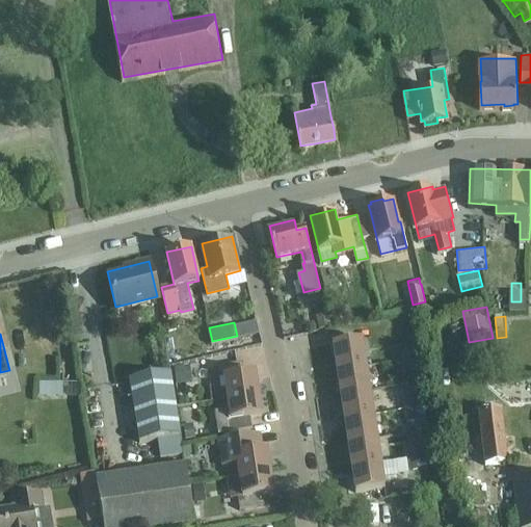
[(332,340),(336,365),(366,361),(362,335),(332,340)]
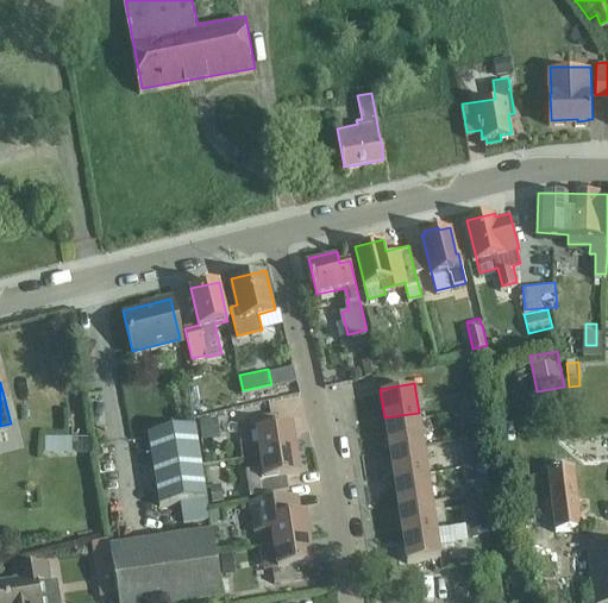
[(459,393),(462,406),(474,404),(471,391),(459,393)]
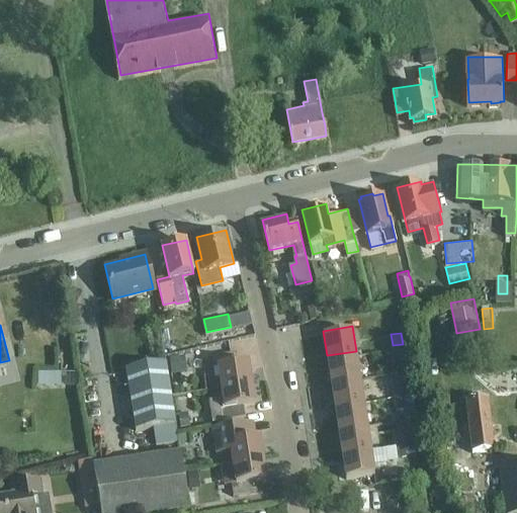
[(403,344),(393,345),(395,359),(405,358),(403,344)]
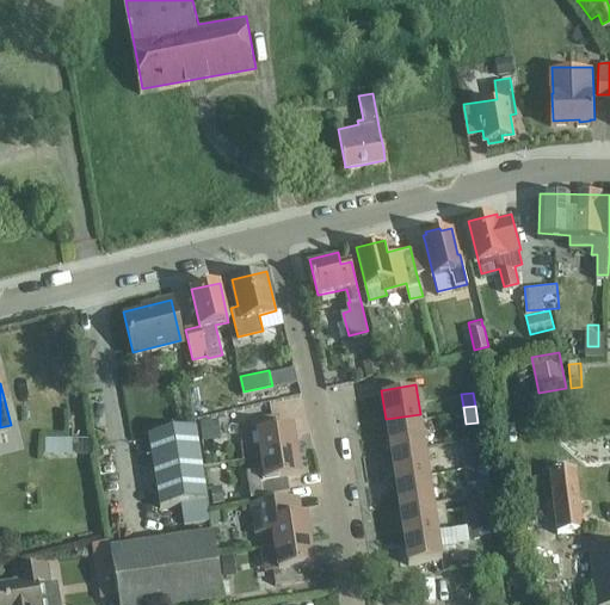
[(257,430),(262,454),(297,449),(293,424),(281,426),(278,412),(250,417),(252,431),(257,430)]
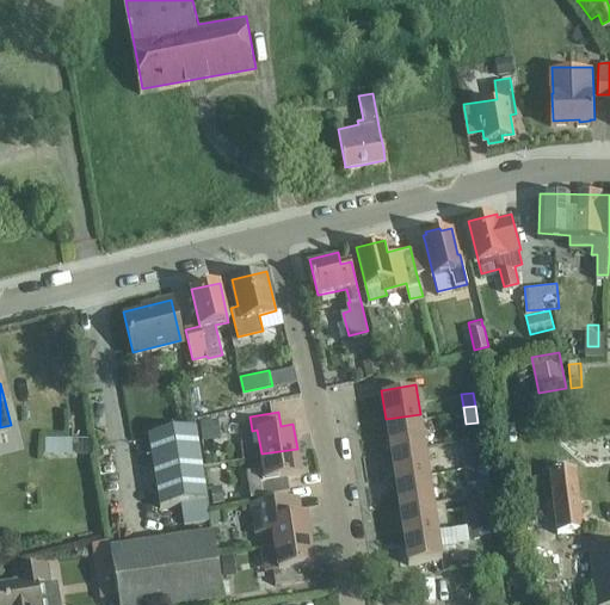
[(386,419),(389,446),(424,442),(420,414),(386,419)]
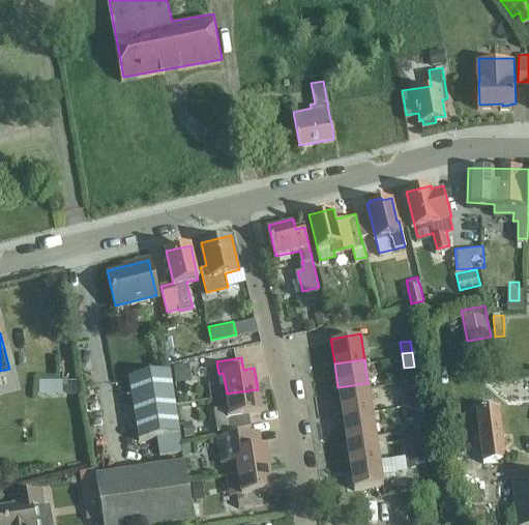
[(170,369),(129,375),(140,439),(157,436),(159,453),(181,449),(170,369)]
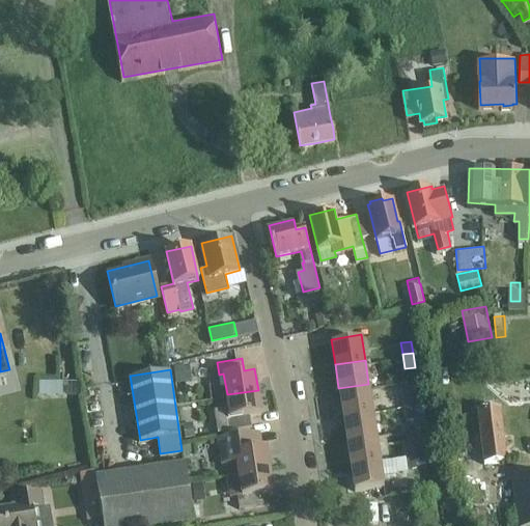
[(338,388),(342,411),(371,407),(368,384),(338,388)]
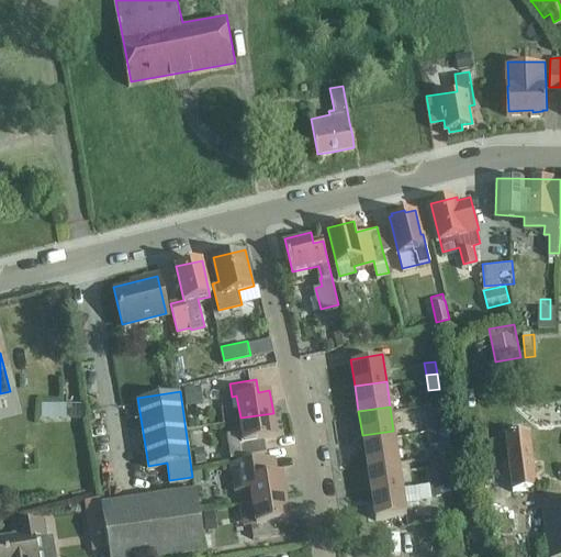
[(273,413),(240,418),(242,430),(227,432),(231,456),(267,450),(265,437),(277,436),(273,413)]
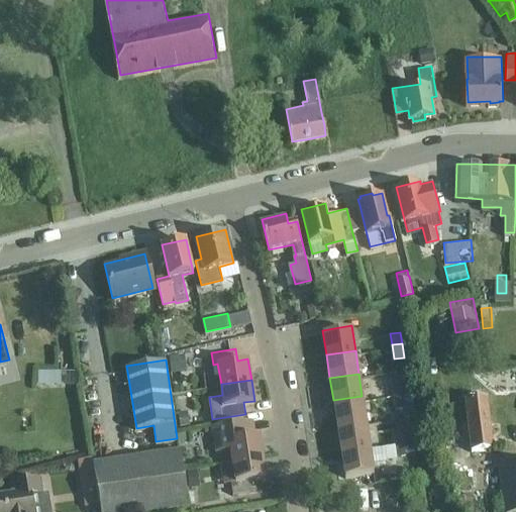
[(392,382),(393,392),(403,390),(402,380),(392,382)]
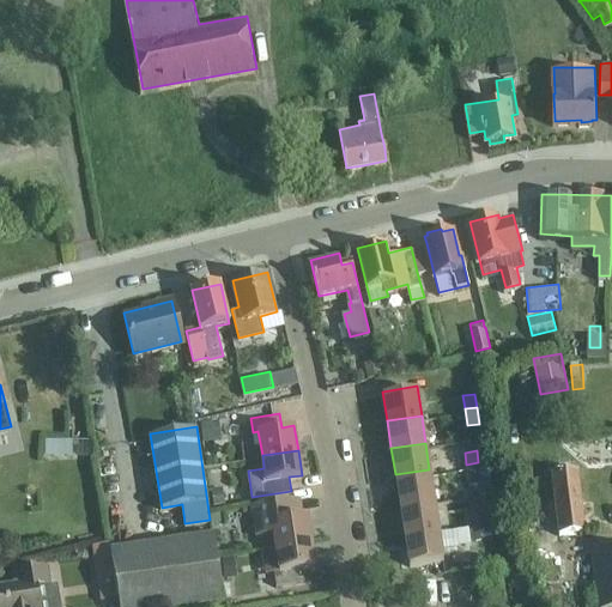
[(478,462),(466,465),(468,481),(480,480),(478,462)]
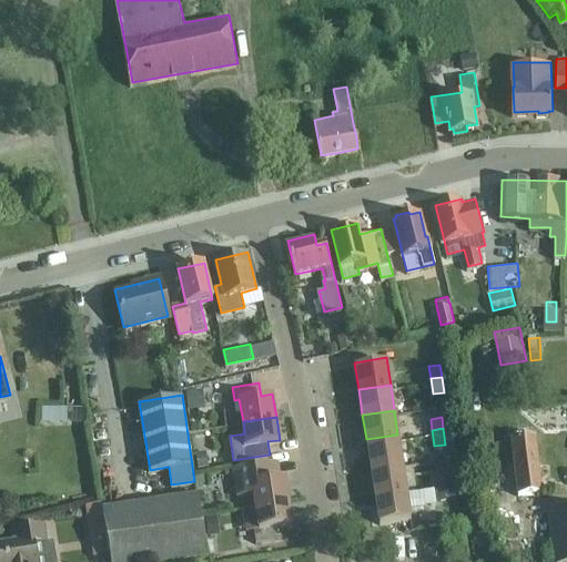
[(512,437),(518,494),(542,491),(535,433),(512,437)]
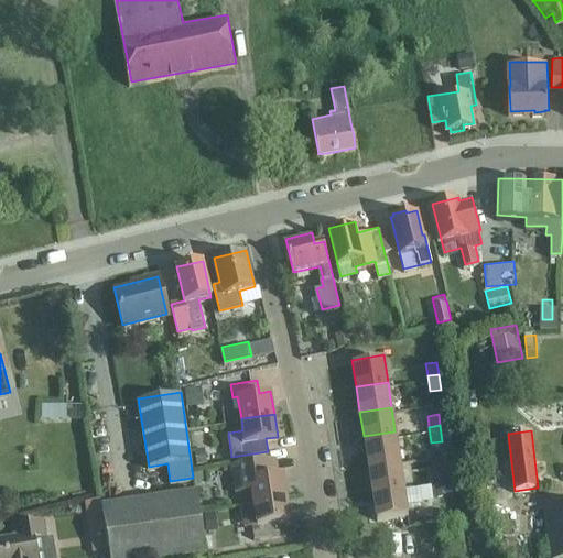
[(364,436),(367,462),(399,458),(394,431),(364,436)]
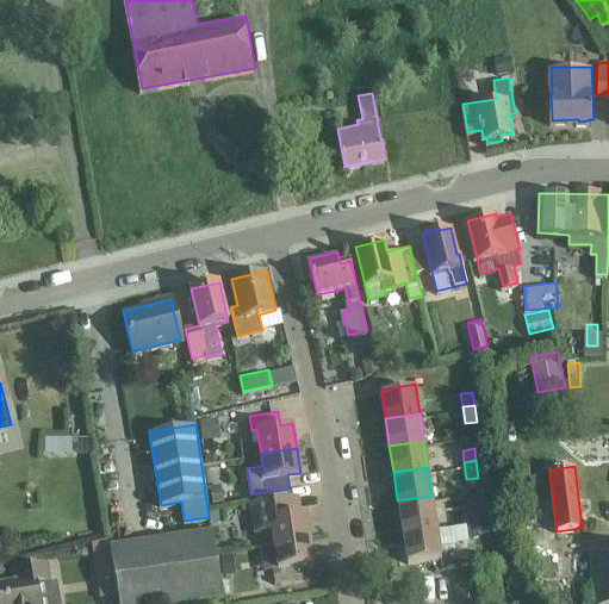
[(272,528),(274,542),(310,536),(306,511),(302,512),(298,493),(250,500),(255,530),(272,528)]
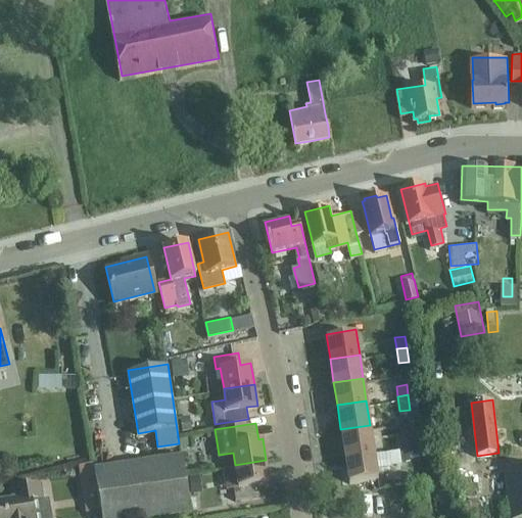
[(340,429),(344,453),(373,449),(370,425),(340,429)]
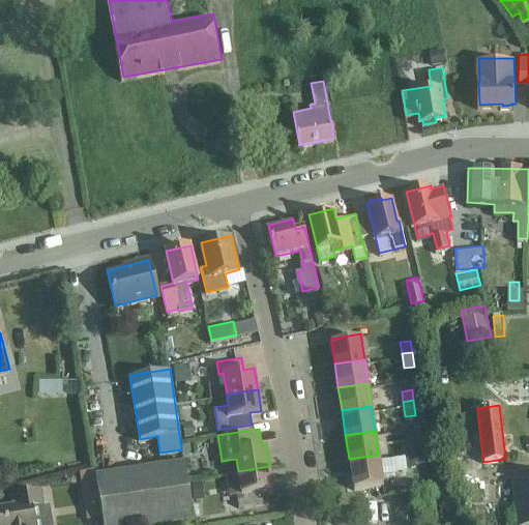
[(402,440),(404,451),(414,449),(413,439),(402,440)]
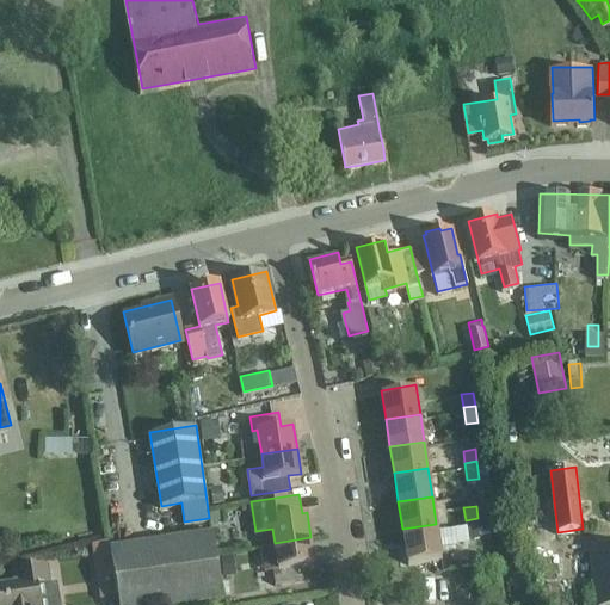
[(542,511),(527,513),(530,533),(544,531),(542,511)]
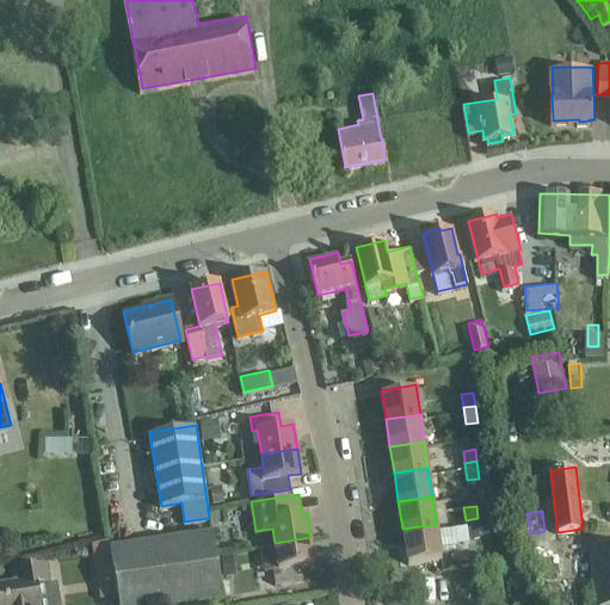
[(478,518),(466,520),(468,537),(480,536),(478,518)]
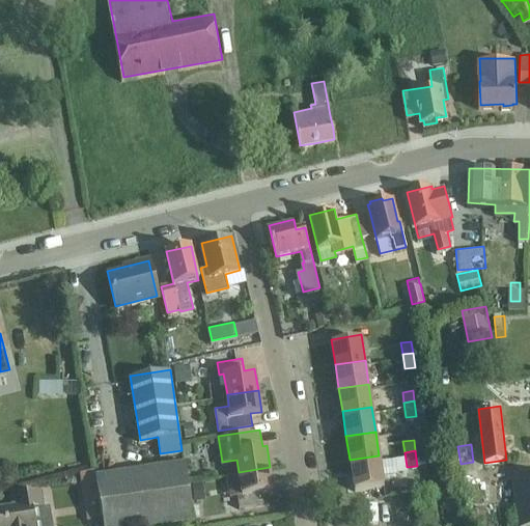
[(379,455),(350,460),(353,487),(383,482),(379,455)]
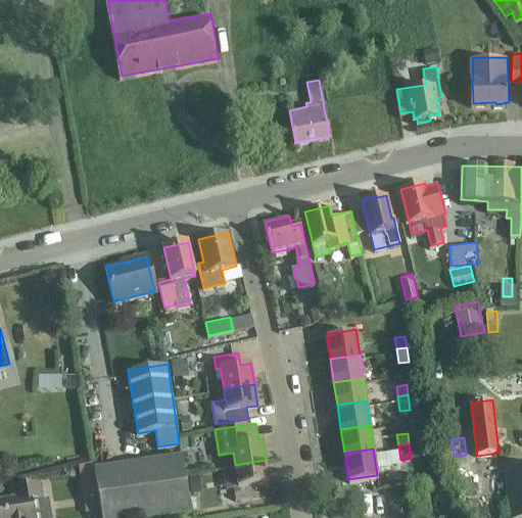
[(94,467),(102,517),(144,517),(191,511),(183,454),(94,467)]
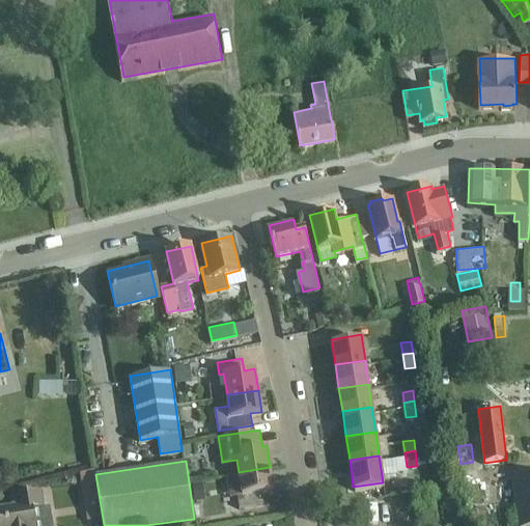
[(270,467),(239,472),(242,493),(238,494),(240,506),(263,502),(261,491),(273,489),(270,467)]
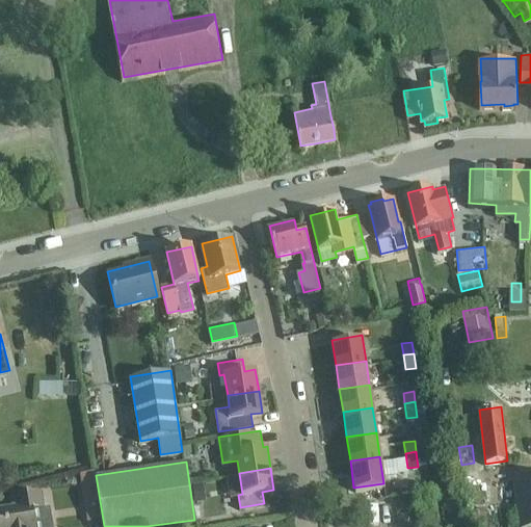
[(530,473),(511,477),(519,526),(530,524),(530,473)]
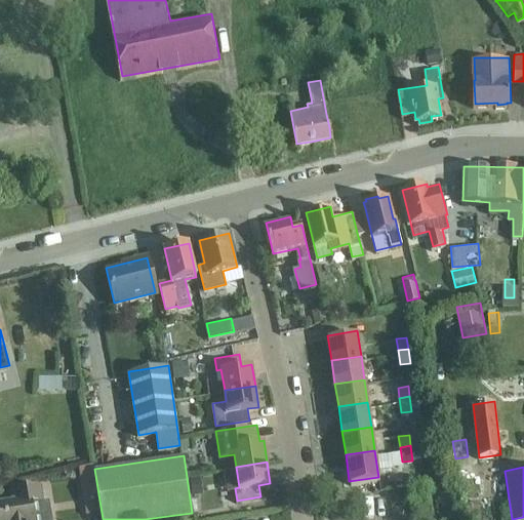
[(16,497),(0,500),(0,519),(54,519),(53,507),(33,510),(32,501),(44,498),(42,481),(15,485),(16,497)]
